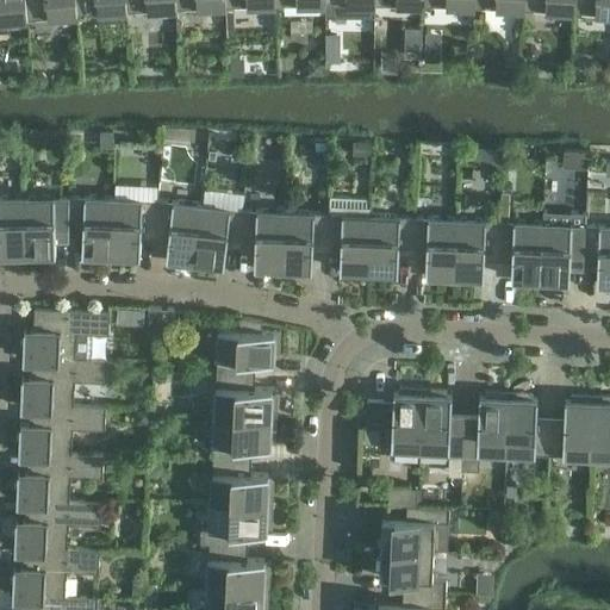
[(0,0),(0,22),(26,19),(24,0),(0,0)]
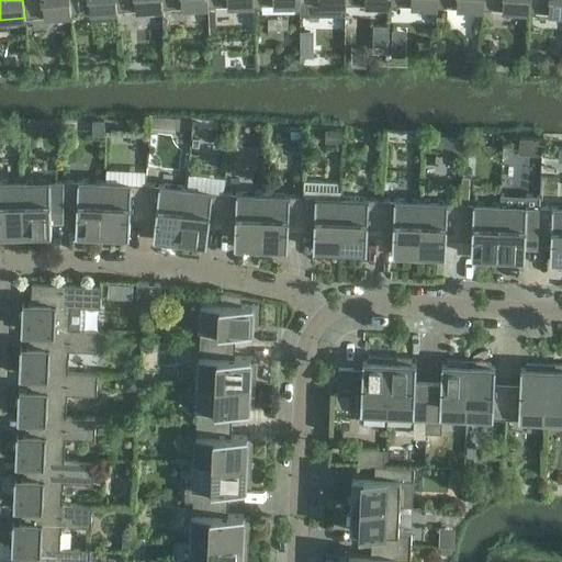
[(22,0),(24,18),(70,14),(68,0),(22,0)]
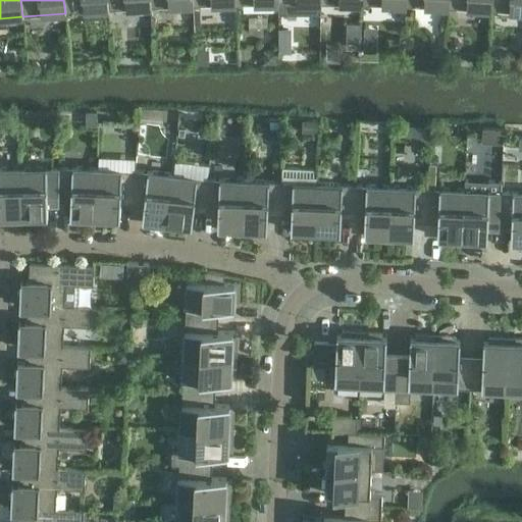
[(63,0),(65,13),(107,10),(106,0),(63,0)]
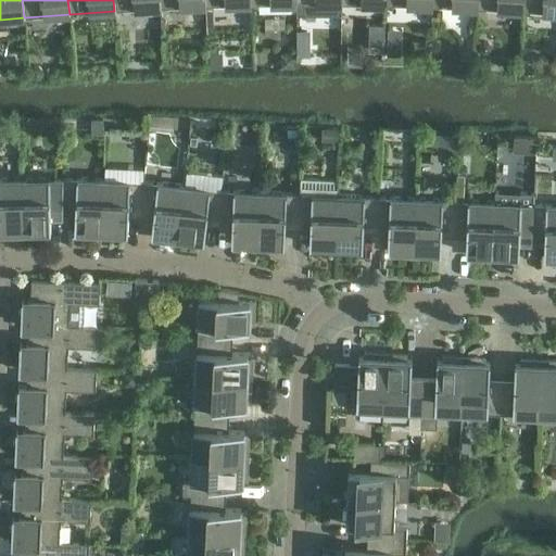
[(113,0),(114,11),(160,8),(159,0),(113,0)]
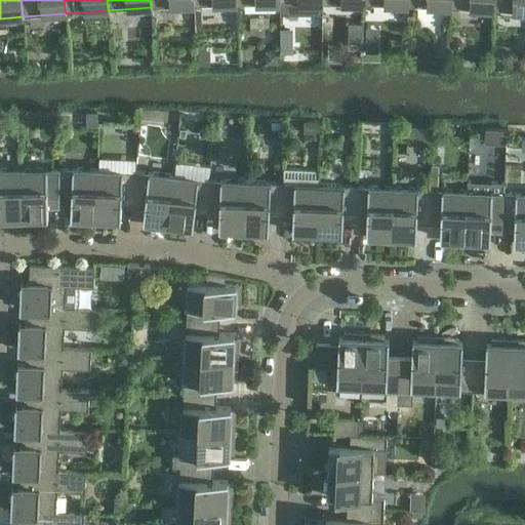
[(279,0),(279,4),(279,14),(322,14),(322,4),(321,0),(279,0)]
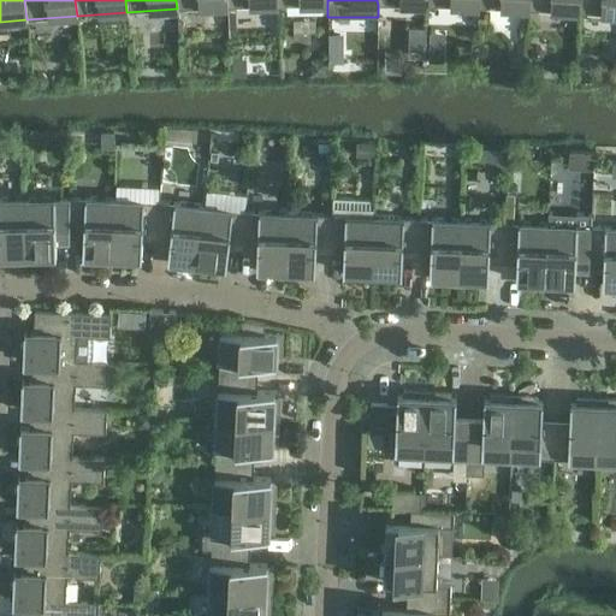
[(528,0),(528,10),(579,12),(579,0),(528,0)]
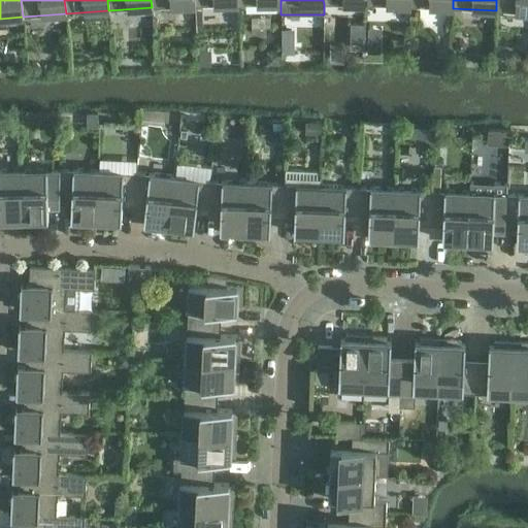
[(527,12),(527,0),(496,0),(496,10),(527,12)]
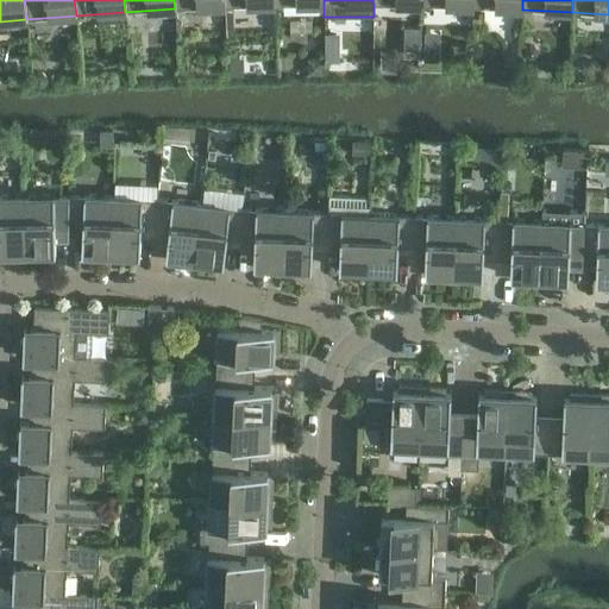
[(424,50),(424,61),(439,61),(440,50),(424,50)]
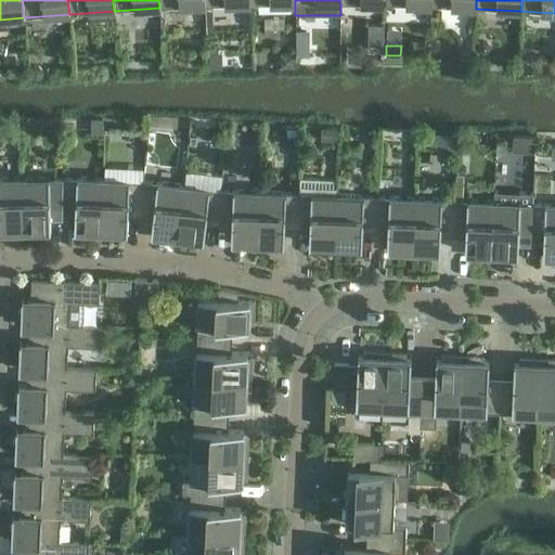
[(63,207),(63,178),(23,179),(24,234),(46,234),(46,230),(51,230),(50,208),(63,207)]
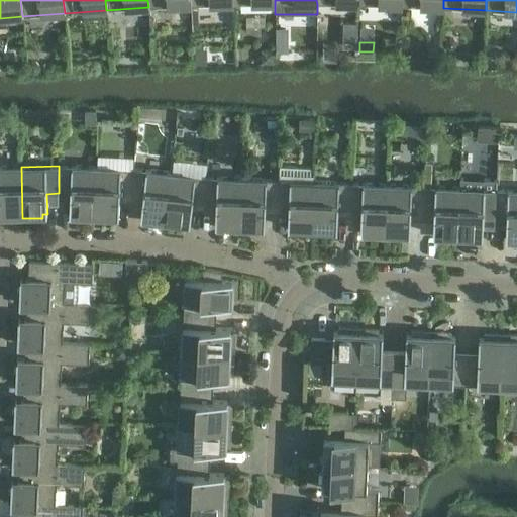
[(96,168),(59,166),(59,193),(70,194),(69,214),(74,214),(74,218),(94,219),(96,168)]
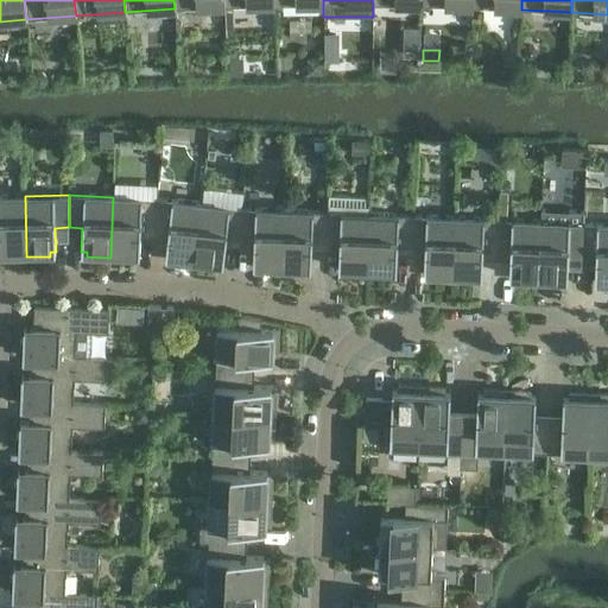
[(26,257),(25,196),(0,196),(0,252),(4,253),(4,258),(26,257)]
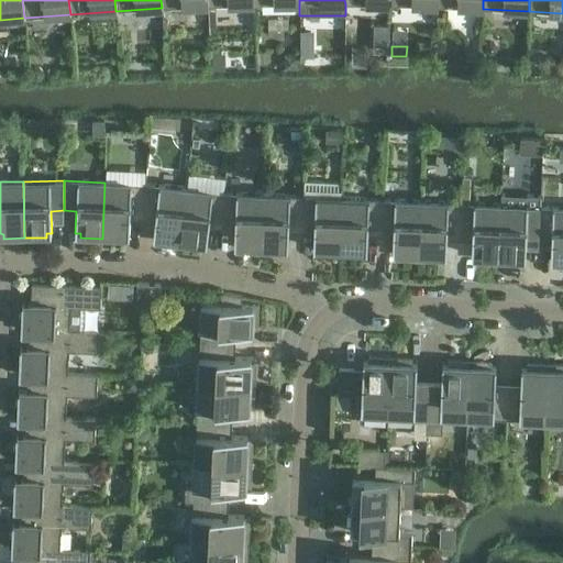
[(340,254),(342,198),(342,184),(304,181),(302,197),(301,227),(315,227),(313,249),(319,249),(319,254),(340,254)]
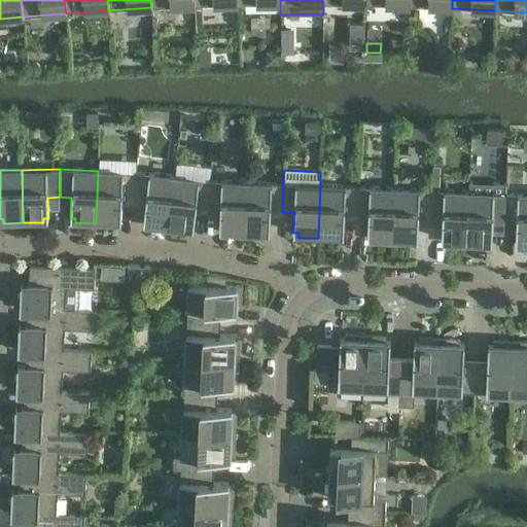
[(136,173),(98,171),(96,223),(115,224),(116,220),(121,220),(121,200),(134,201),(136,173)]
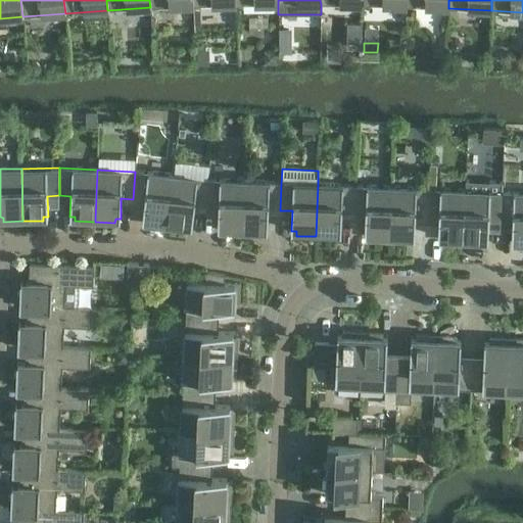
[(172,176),(135,172),(133,199),(144,200),(142,221),(147,221),(147,225),(167,228),(172,176)]
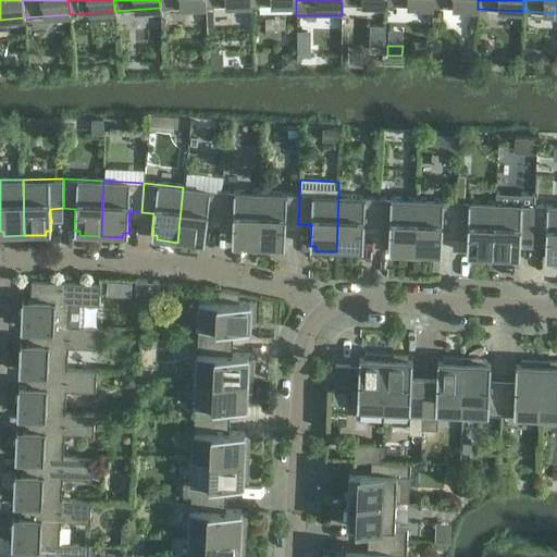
[(222,192),(183,187),(177,243),(198,245),(199,240),(205,240),(207,219),(220,221),(222,192)]
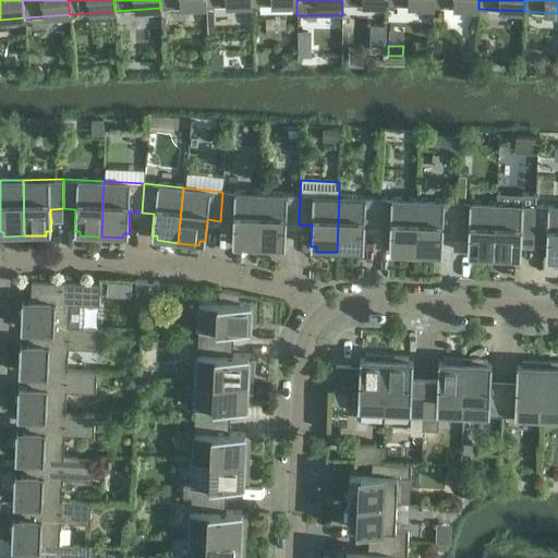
[(457,202),(456,231),(468,232),(468,253),(473,254),(472,258),(494,259),(496,204),(465,202),(465,190),(458,190),(457,202)]
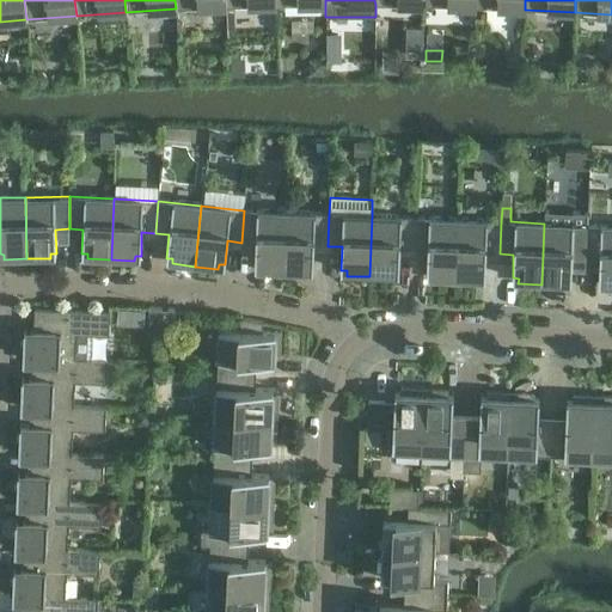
[(286,212),(244,210),(242,243),(256,243),(255,267),(261,267),(261,273),(283,273),(286,212)]
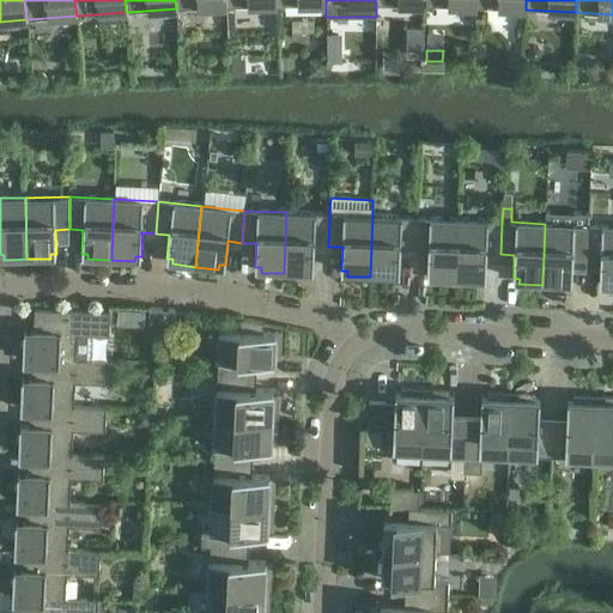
[(545,224),(542,285),(565,286),(566,280),(572,280),(574,258),(587,258),(588,225),(588,212),(546,211),(545,224)]
